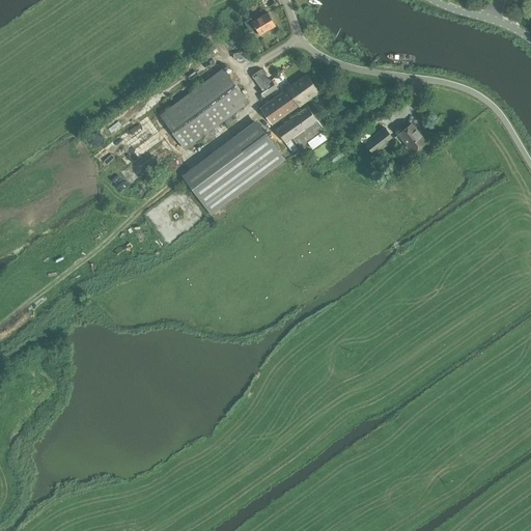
[(276,26),(269,12),(253,22),(251,19),(245,22),(250,32),(256,29),(259,34),(276,26)]
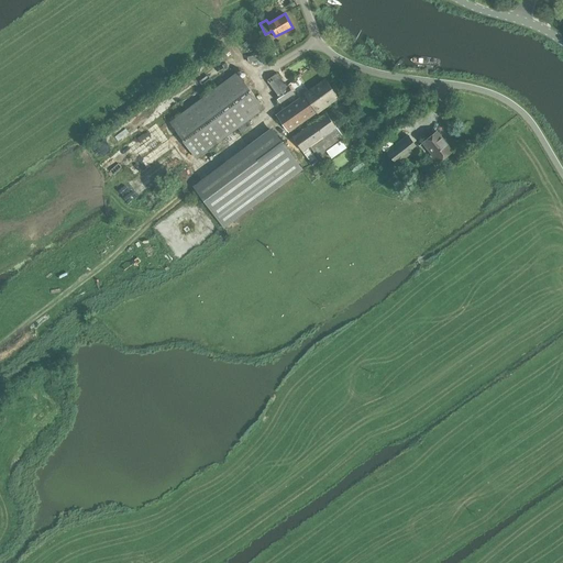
[(236,72),(173,119),(168,122),(196,159),(200,156),(264,109),(236,72)]
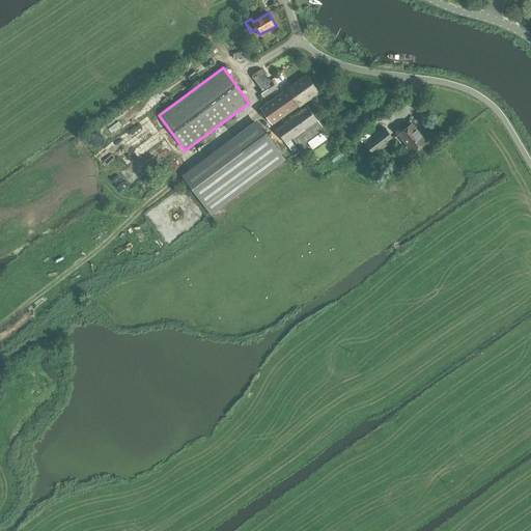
[(271,80),(261,68),(251,75),(260,88),(258,89),(264,99),(279,87),(273,79),(271,80)]
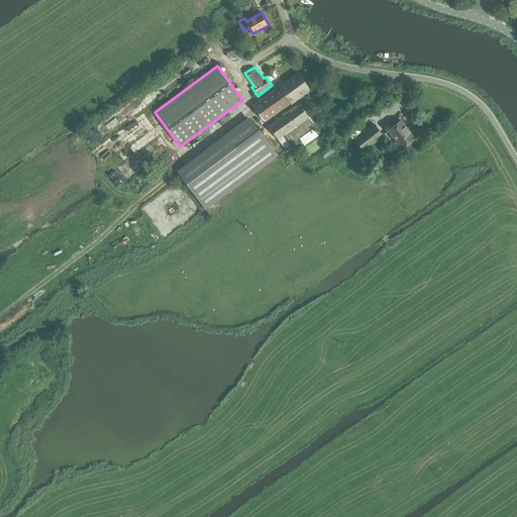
[(293,103),(311,90),(297,72),(279,85),(280,86),(253,104),(266,121),(292,102),(293,103)]
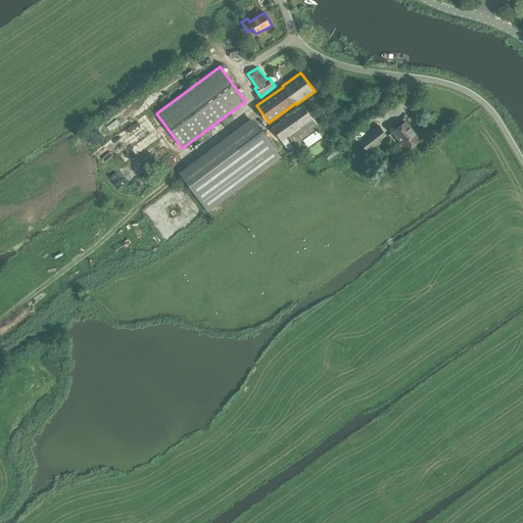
[(303,104),(272,127),(282,141),(288,136),(295,145),(302,140),(317,130),(320,128),(303,104)]
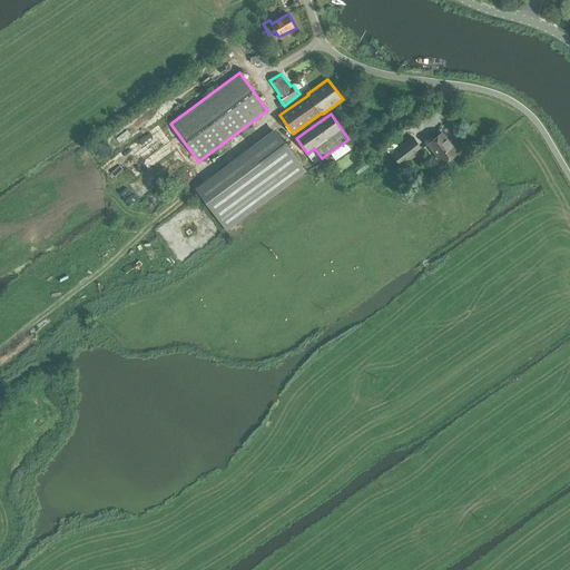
[(443,165),(458,153),(442,133),(426,145),(443,165)]
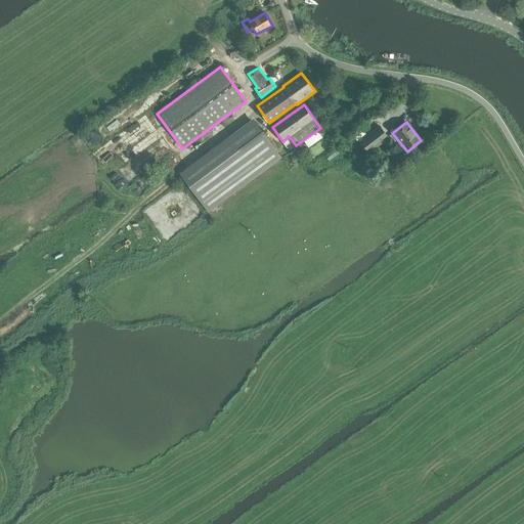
[(210,212),(281,158),(256,123),(184,178),(210,212)]
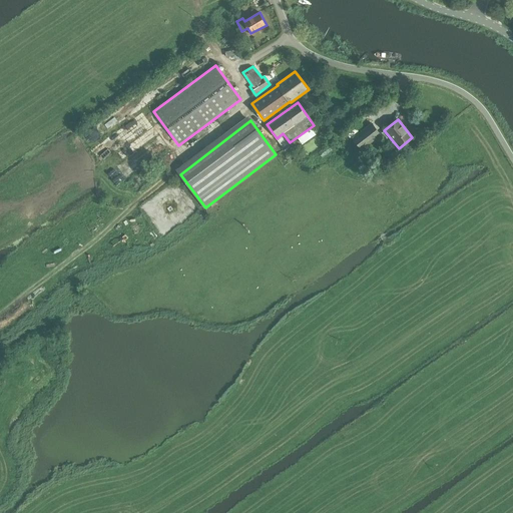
[(362,150),(382,135),(372,122),(352,138),(362,150)]
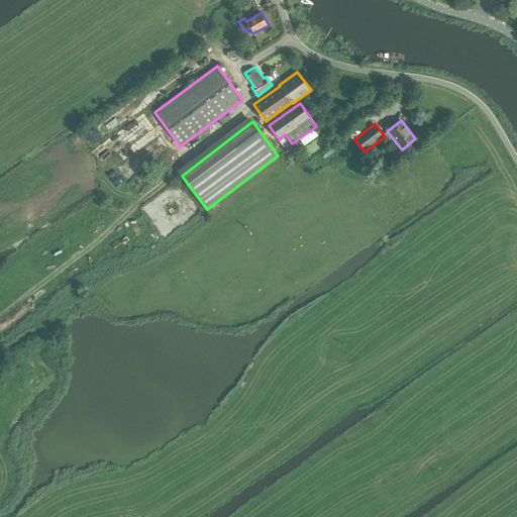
[(313,128),(299,138),(305,145),(318,135),(313,128)]
